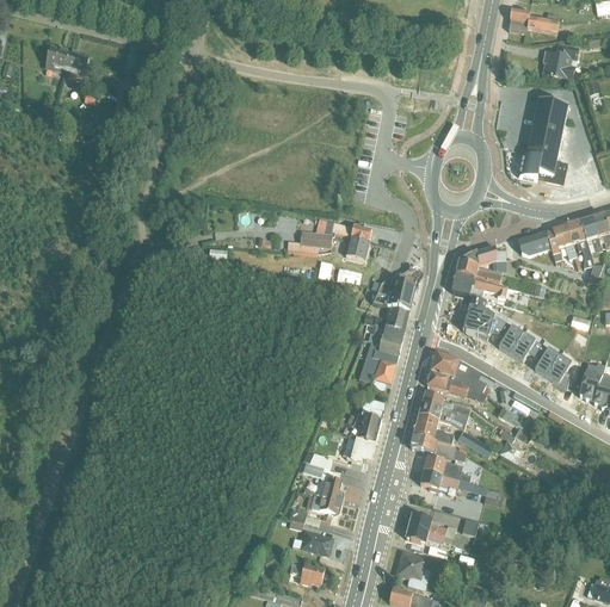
[(609,10),(609,0),(597,1),(597,11),(609,10)]
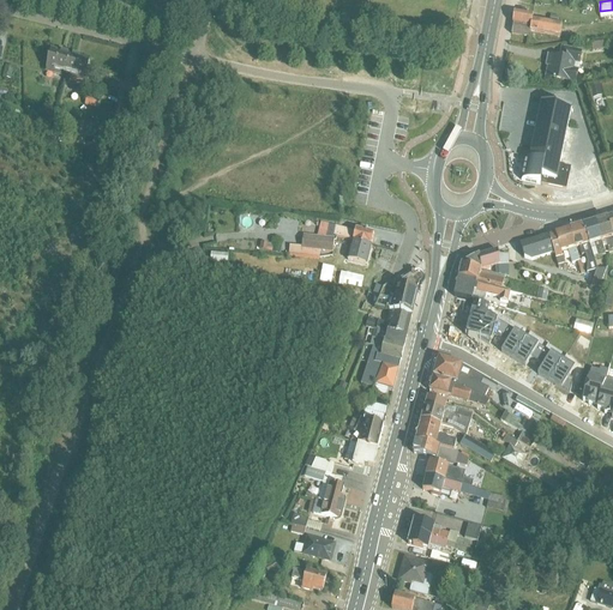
[(515,8),(510,31),(528,35),(529,29),(559,34),(562,23),(557,22),(548,20),(532,17),(533,12),(515,8)]
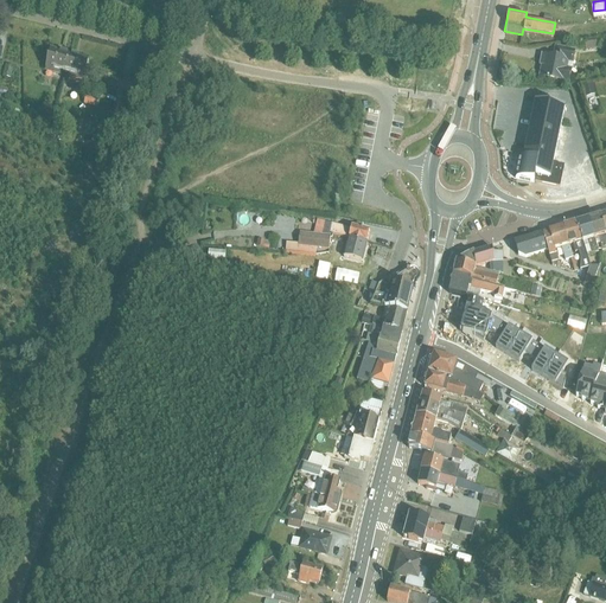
[(503,44),(517,47),(518,40),(504,37),(503,44)]
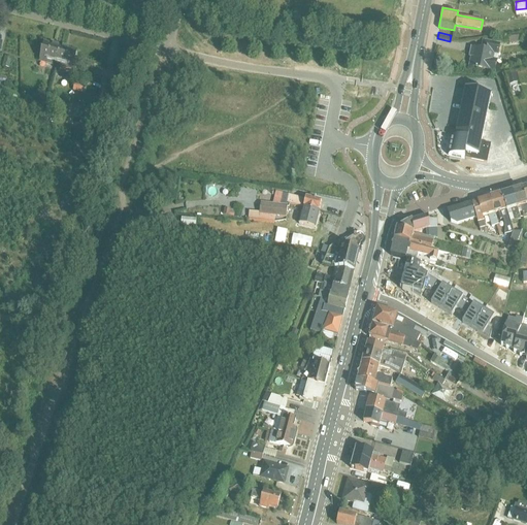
[(506,35),(507,43),(518,42),(517,34),(506,35)]
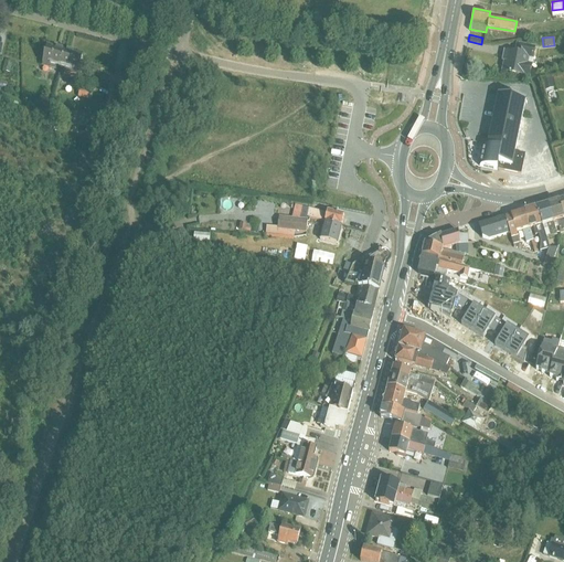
[(532,55),(534,45),(517,42),(514,51),(503,49),(502,57),(503,57),(501,70),(518,73),(518,72),(529,74),(531,62),(527,62),(528,55),(532,55)]
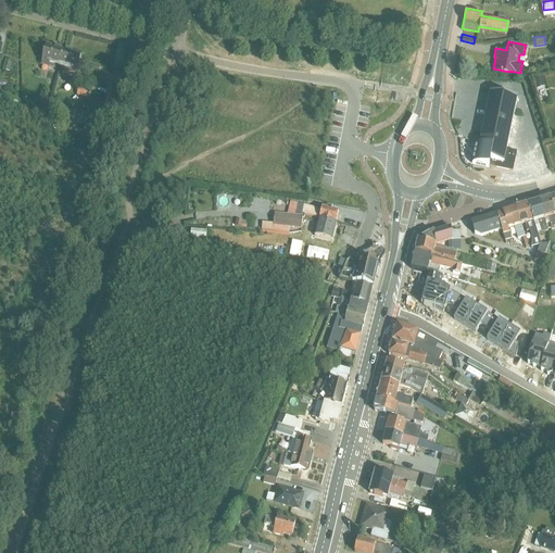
[(59,64),(63,48),(46,42),(40,62),(54,65),(54,63),(59,64)]
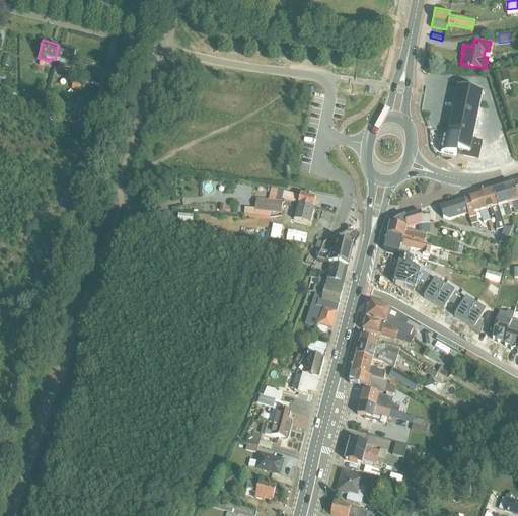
[(75,49),(59,45),(55,60),(59,61),(58,63),(71,66),(75,49)]
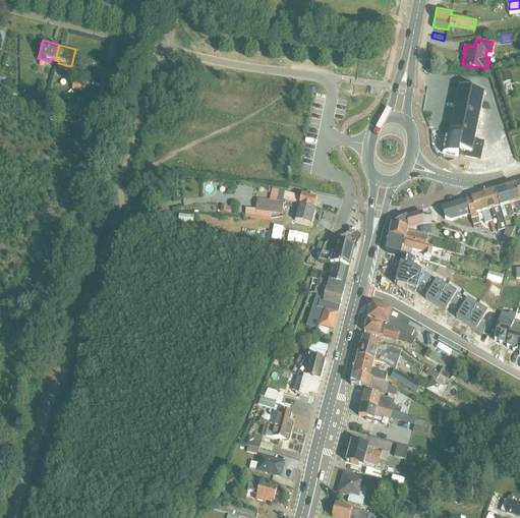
[(119,59),(115,69),(121,71),(124,61),(119,59)]
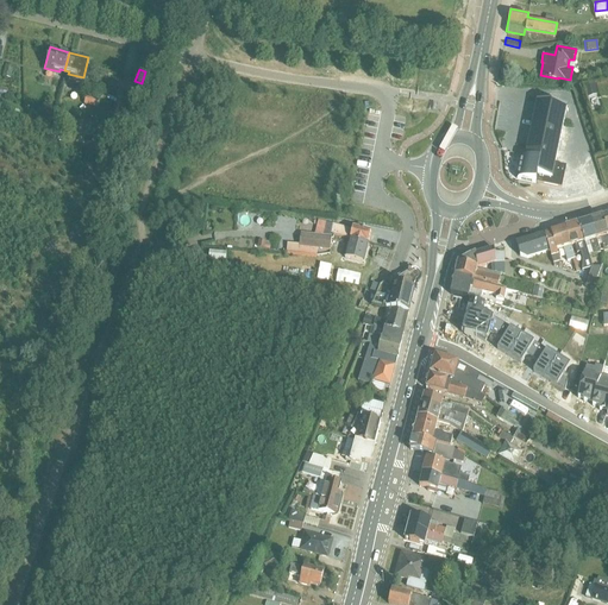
[(582,83),(585,94),(595,90),(593,81),(583,83),(582,83)]
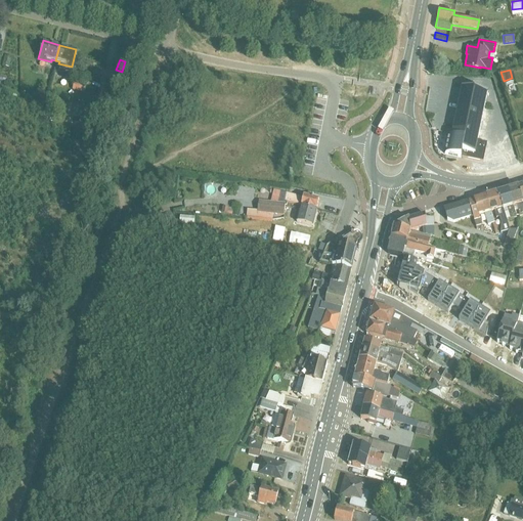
[(463,148),(474,150),(487,86),(472,83),(472,86),(461,84),(451,133),(448,132),(444,152),(462,155),(463,148)]
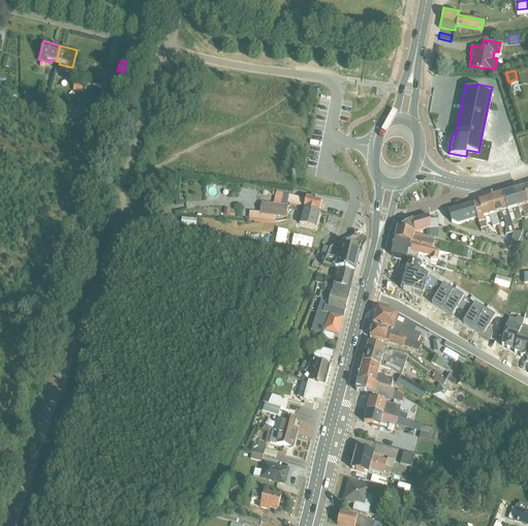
[(48,101),(60,104),(62,96),(50,93),(48,101)]
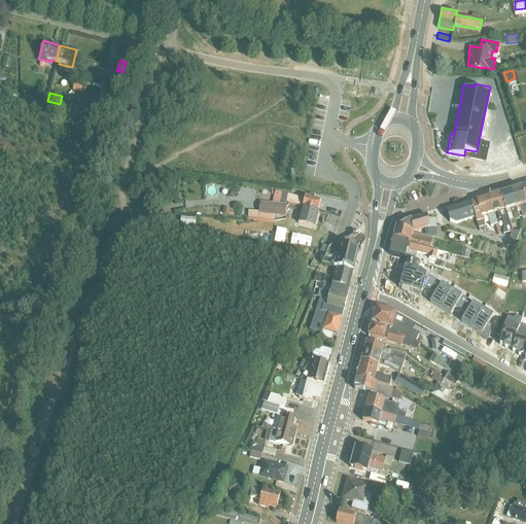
[(522,215),(525,213),(525,204),(520,185),(510,188),(517,210),(521,209),(522,215)]
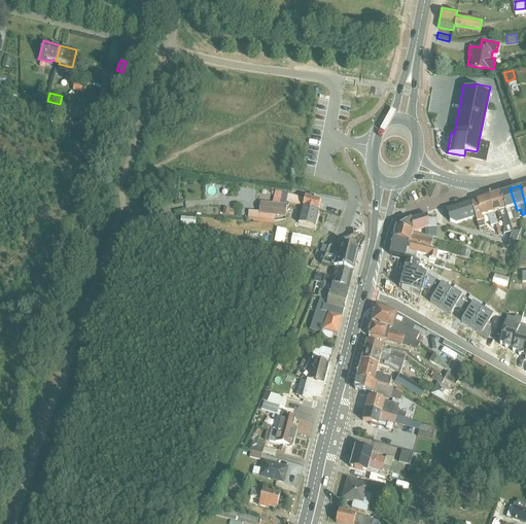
[(519,217),(517,210),(510,188),(499,191),(509,220),(519,217)]
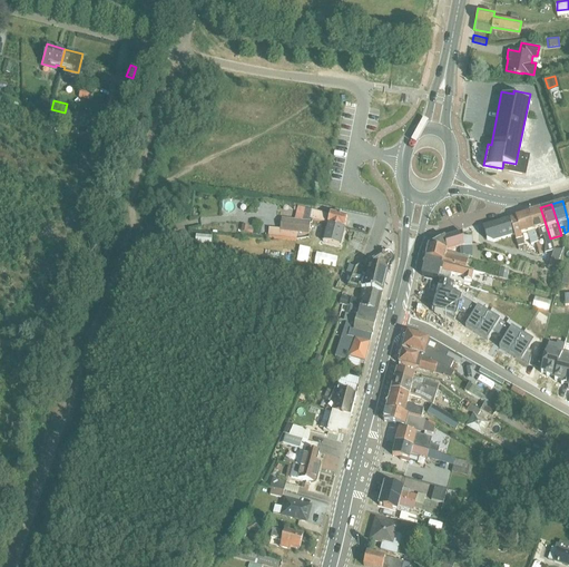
[(302,216),(302,220),(308,221),(311,222),(312,217),(327,221),(327,222),(329,222),(343,225),(346,214),(331,211),(330,209),(329,212),(305,206),(302,216)]
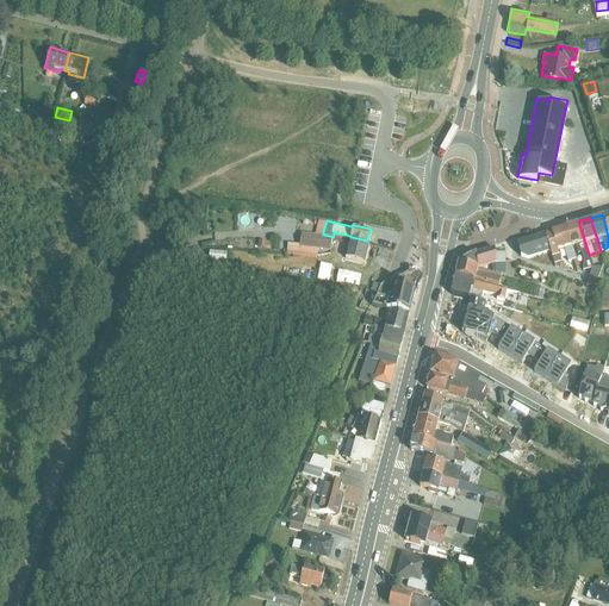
[(589,275),(601,279),(603,264),(592,264),(589,255),(578,222),(565,225),(571,244),(575,243),(577,251),(580,250),(583,257),(582,269),(583,268),(584,269),(591,267),(589,275)]
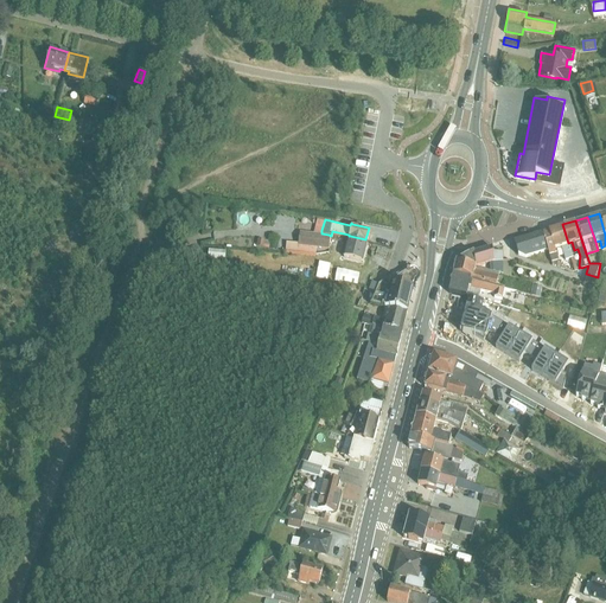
[(576,268),(568,243),(562,224),(542,231),(547,248),(552,263),(560,265),(554,247),(560,245),(565,258),(569,257),(573,269),(576,268)]
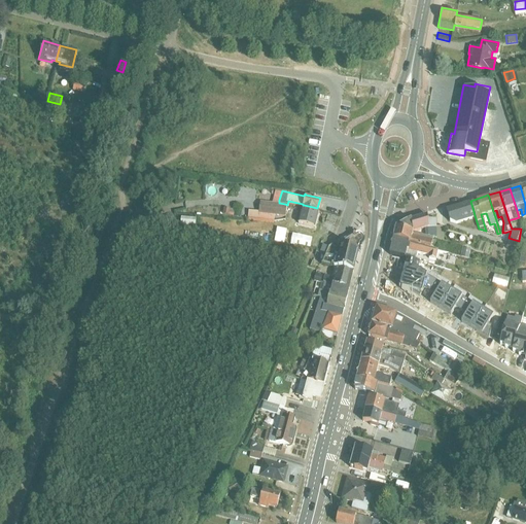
[(257,208),(256,215),(273,217),(273,211),(284,212),(285,204),(279,203),(279,200),(258,198),(257,208)]
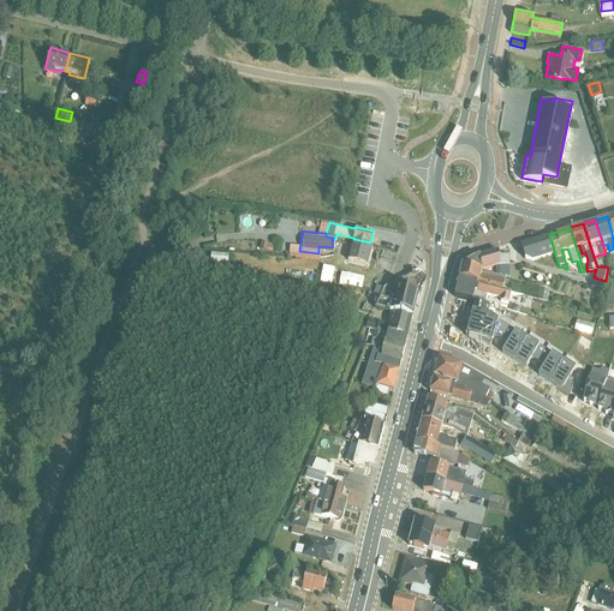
[(524,256),(532,258),(554,251),(549,234),(523,243),(522,245),(524,256)]
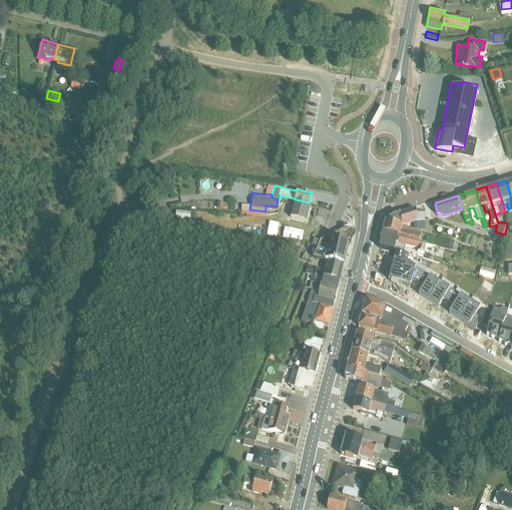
[(295,199),(291,214),(306,218),(309,202),(296,199),(295,199)]
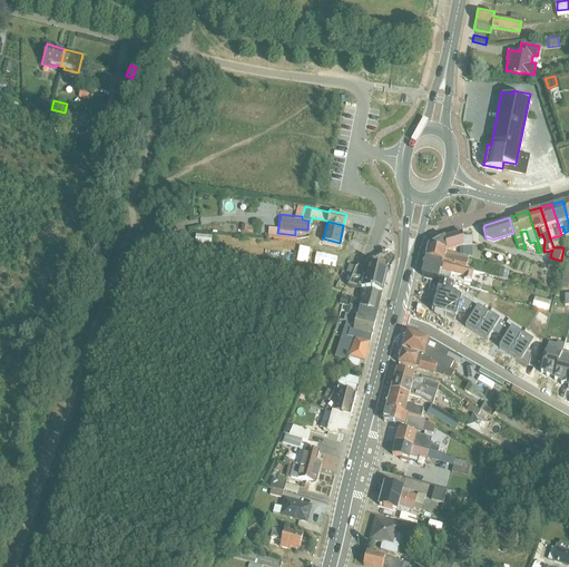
[(479,258),(479,243),(471,243),(471,235),(462,235),(461,231),(444,236),(445,250),(459,245),(459,253),(468,255),(479,258)]
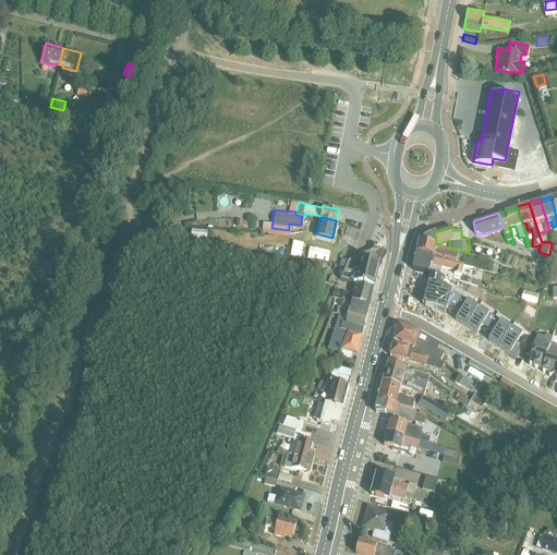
[(184,233),(184,240),(191,241),(191,236),(206,238),(207,229),(191,227),(190,234),(184,233)]
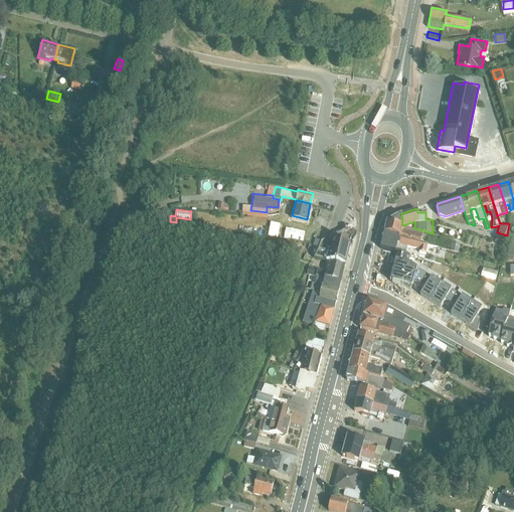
[(414,228),(402,225),(401,213),(386,220),(384,230),(420,240),(422,230),(414,228)]
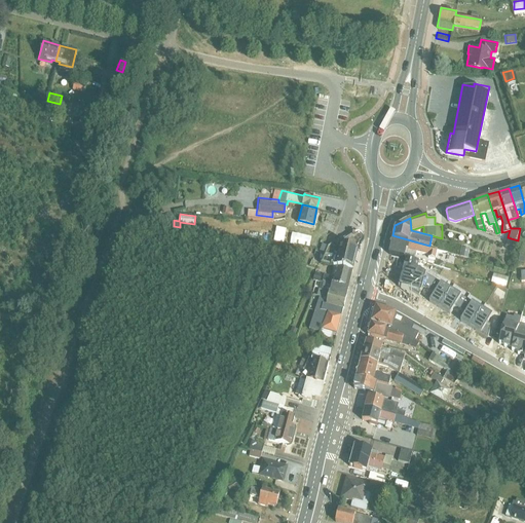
[(276,225),(273,238),(283,240),(286,227),(276,225)]
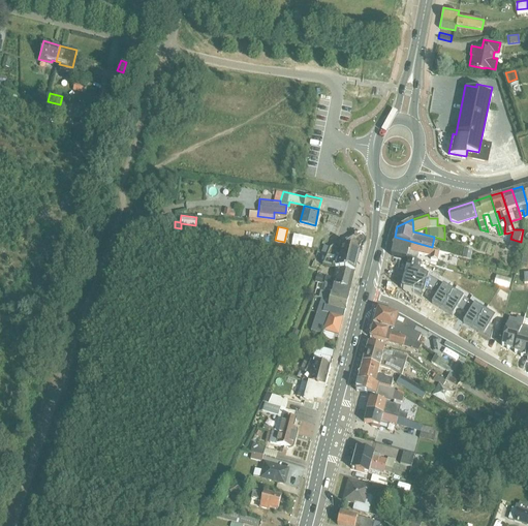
[(297,233),(294,242),(310,245),(312,236),(297,233)]
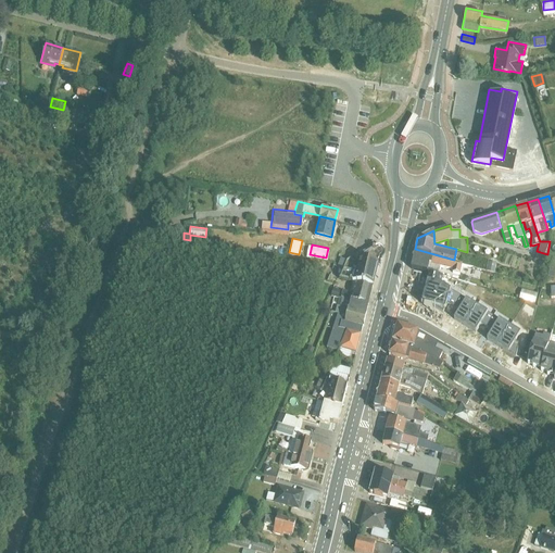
[(380,247),(379,247),(378,246),(377,246),(376,246),(375,247),(371,247),(355,256),(354,260),(352,280),(371,285),(379,254),(380,253),(381,253),(381,251),(381,249),(380,248),(380,247)]
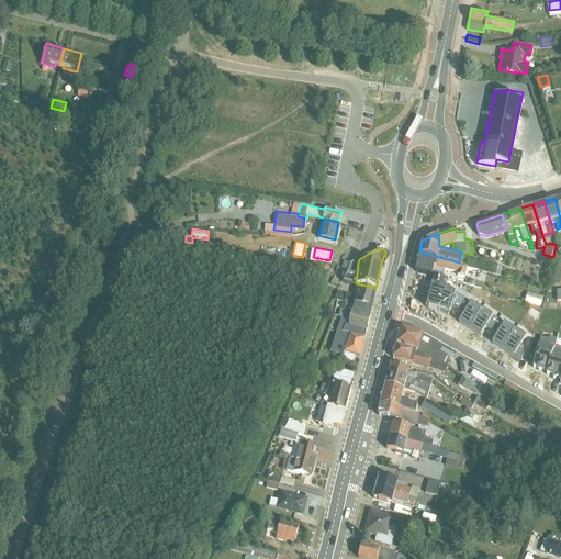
[(419,252),(415,269),(433,275),(442,277),(445,268),(458,270),(457,274),(464,275),(467,265),(459,263),(419,252)]
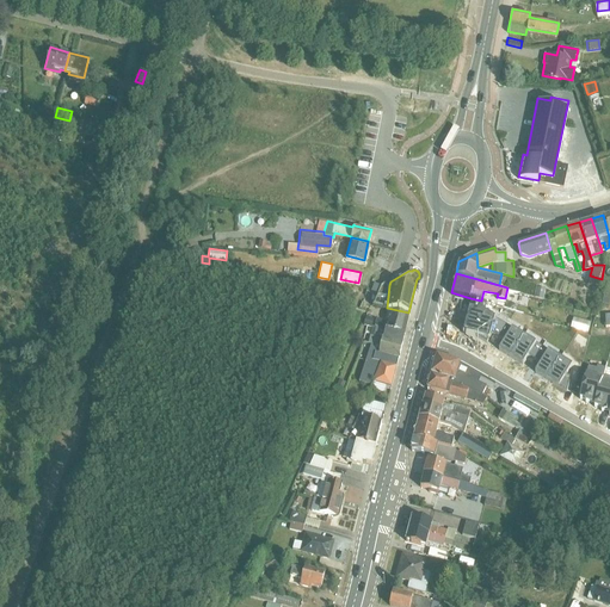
[(602,279),(590,276),(587,283),(601,285),(602,279)]
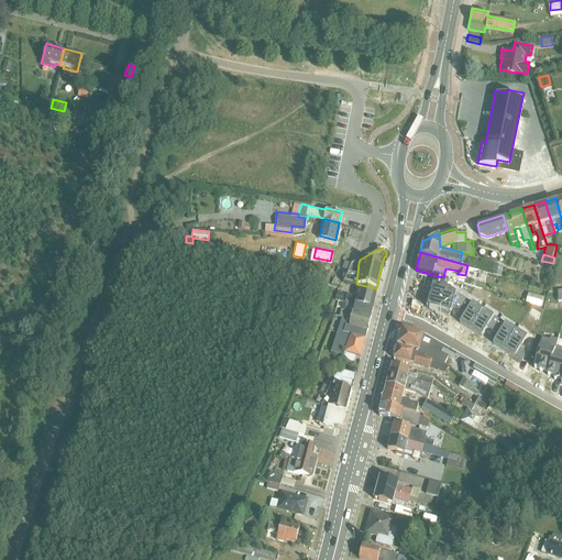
[(343,260),(340,270),(342,271),(346,273),(346,271),(348,271),(351,262),(343,260)]
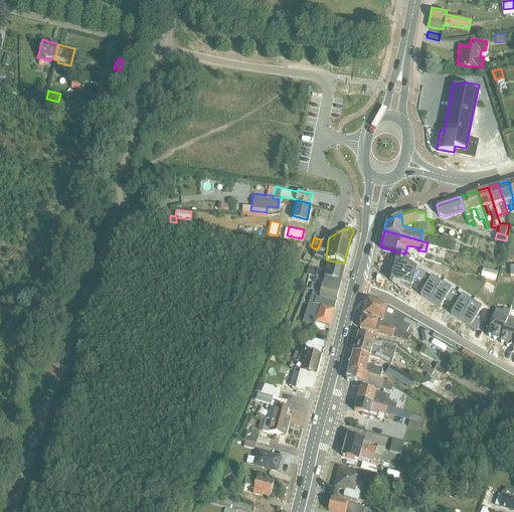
[(326,260),(328,240),(321,239),(318,247),(317,247),(317,249),(314,257),(326,260)]
